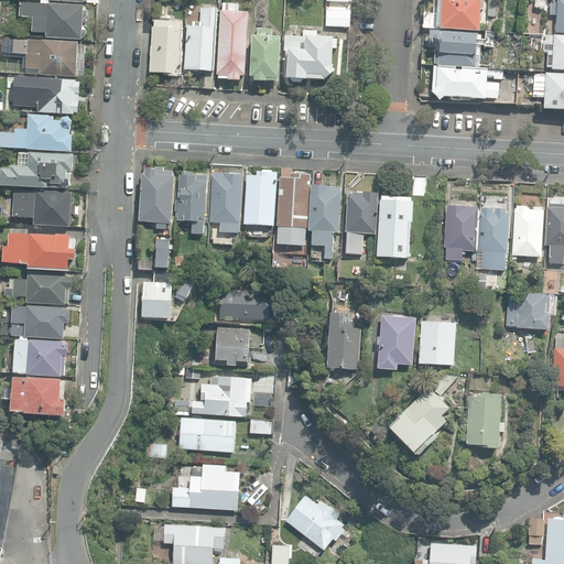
[(438,0),(438,14),(437,26),(442,26),(442,29),(480,31),(481,9),(485,9),(485,0),(438,0)]
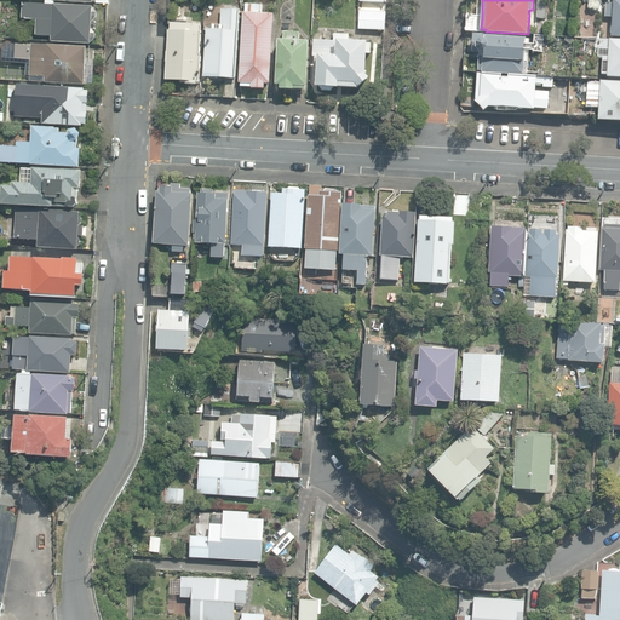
[(612,36),(619,36),(619,0),(613,0),(613,3),(607,3),(606,17),(613,17),(612,36)]
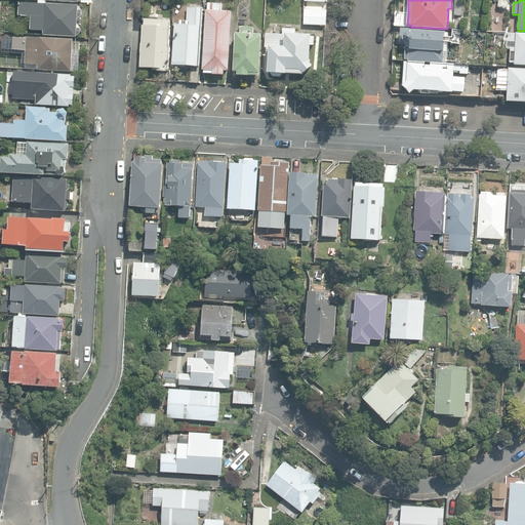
[(44,35),(78,37),(80,35),(82,32),(82,29),(81,26),(79,25),(82,25),(82,18),(80,18),(81,17),(83,14),(83,11),(81,8),(80,5),(21,2),(19,15),(32,16),(31,30),(44,31),(44,35)]
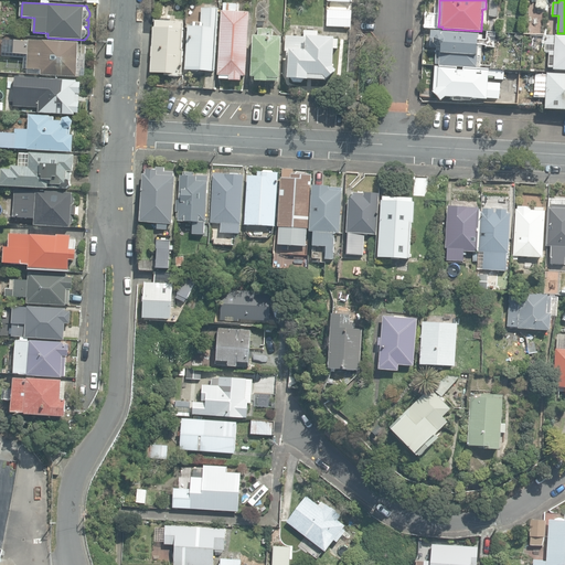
[(221,80),(242,81),(243,76),(246,76),(251,13),(241,12),(241,4),(225,3),(224,11),(223,11),(219,75),(221,75),(221,80)]
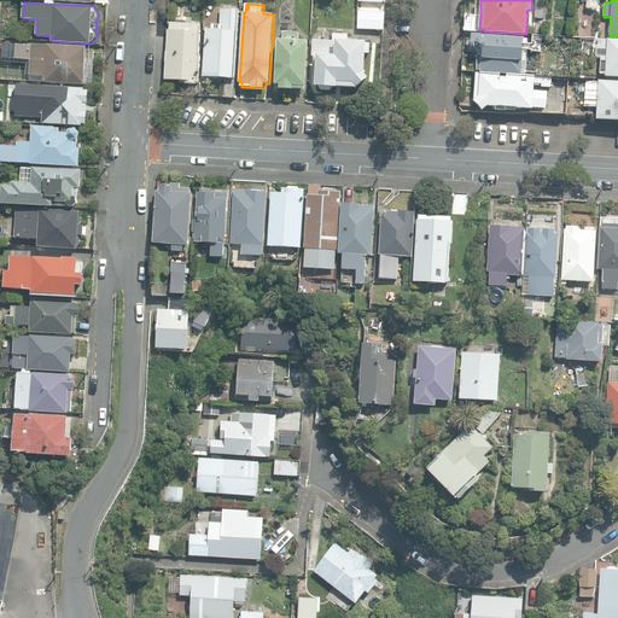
[(204,76),(226,77),(235,79),(239,10),(221,9),(221,24),(213,24),(213,28),(207,28),(204,76)]
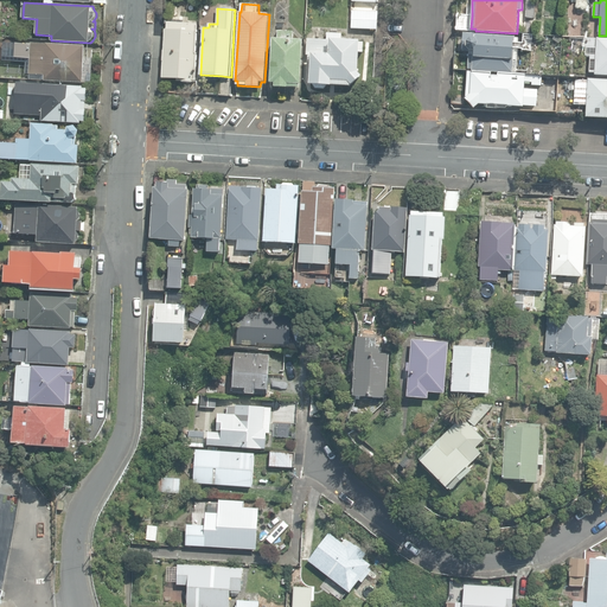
[(352,29),(377,29),(378,12),(353,11),(352,29)]
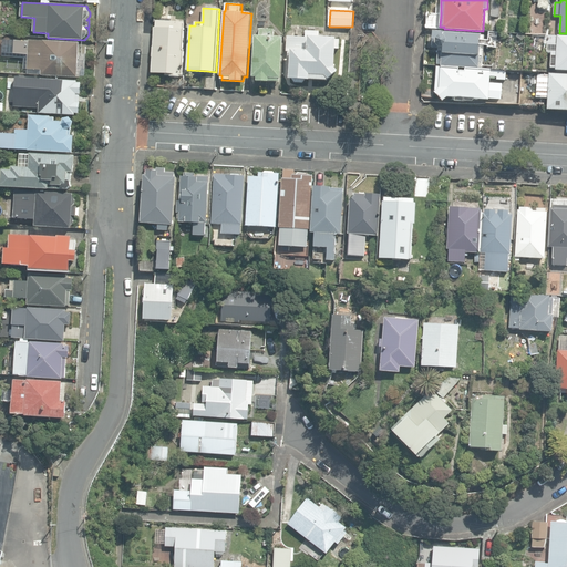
[(440,27),(441,14),(428,13),(426,28),(444,29),(444,27),(440,27)]
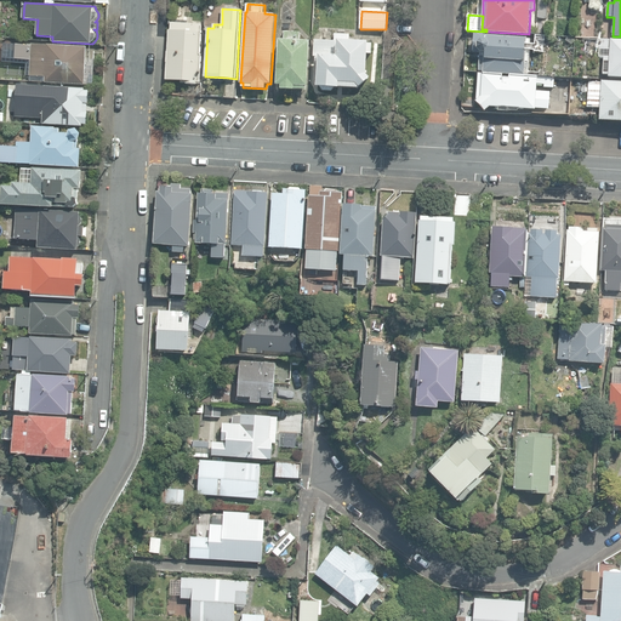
[(181,84),(200,85),(203,23),(171,23),(171,30),(169,30),(166,80),(181,80),(181,84)]
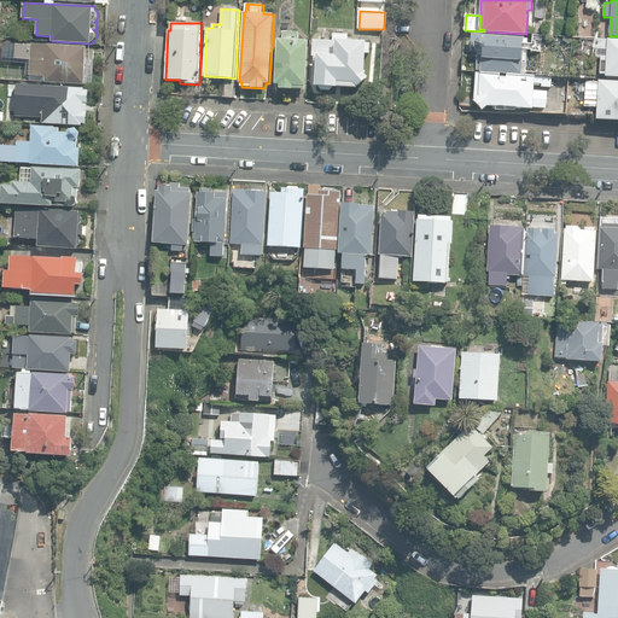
[(280,88),(305,89),(309,41),(298,41),(299,33),(284,31),(283,40),(279,40),(275,85),(280,85),(280,88)]
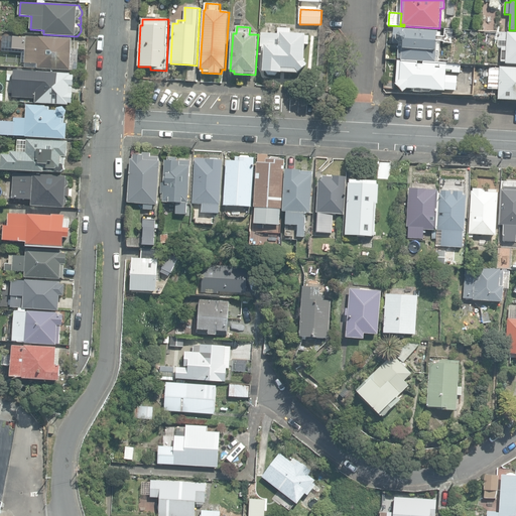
[(263,72),(298,74),(308,66),(304,61),(305,44),(309,44),(309,36),(306,36),(306,34),(290,33),(290,28),(279,28),(278,33),(262,32),(261,45),(265,45),(263,72)]
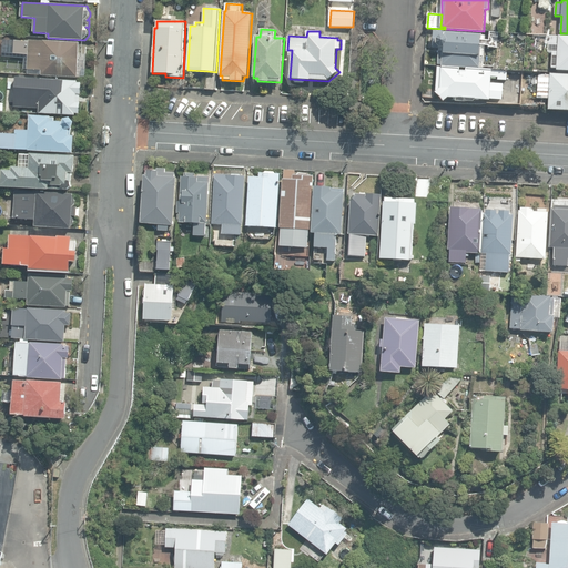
[(480,67),(483,34),(433,31),(432,48),(436,48),(436,50),(426,49),(425,63),(480,67)]
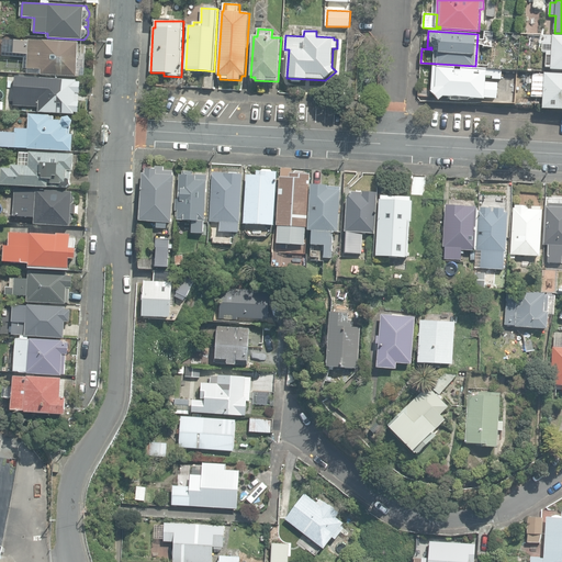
[(551,69),(561,69),(561,35),(540,35),(539,43),(542,43),(542,52),(547,52),(546,67),(551,67),(551,69)]
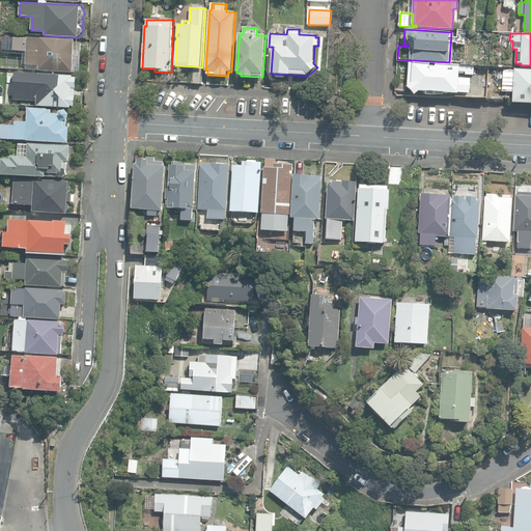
[(39,71),(73,73),(74,60),(77,60),(78,53),(74,53),(75,40),(28,37),(28,39),(15,38),(15,39),(12,39),(12,44),(15,44),(14,50),(27,51),(27,64),(39,65),(39,71)]
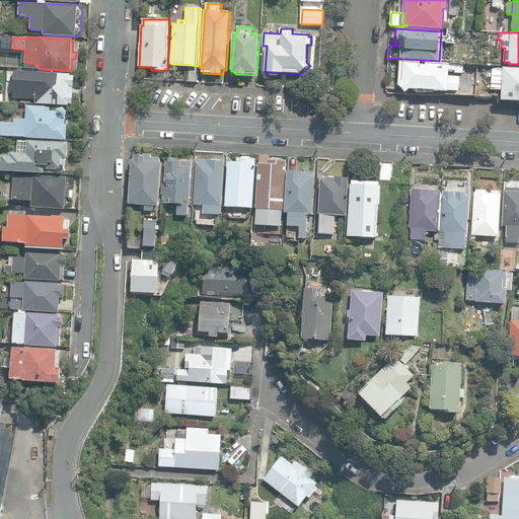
[(449,70),(449,65),(449,64),(426,63),(426,65),(420,65),(420,62),(399,61),(398,82),(397,84),(405,92),(410,89),(417,89),(417,92),(425,93),(427,92),(432,93),(435,90),(447,91),(447,90),(459,91),(460,76),(448,76),(449,70)]
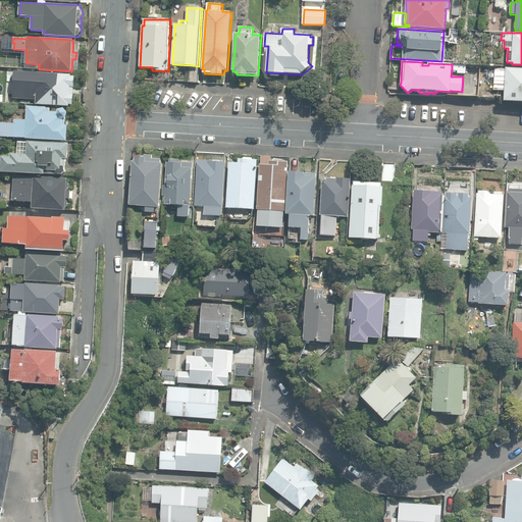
[(199,66),(191,65),(190,82),(198,82),(199,66)]
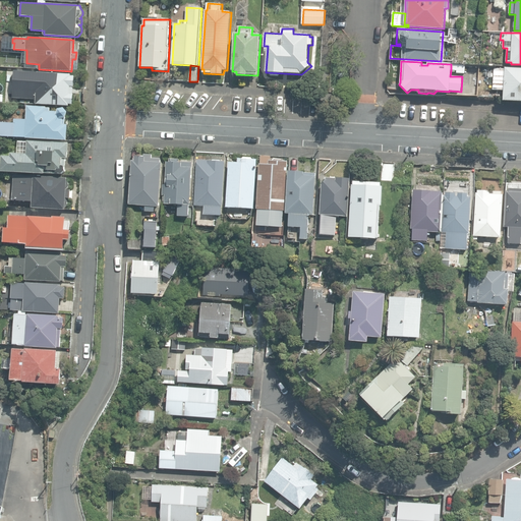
[(465,66),(451,65),(451,70),(451,72),(455,72),(455,70),(457,70),(457,73),(464,73),(465,66)]
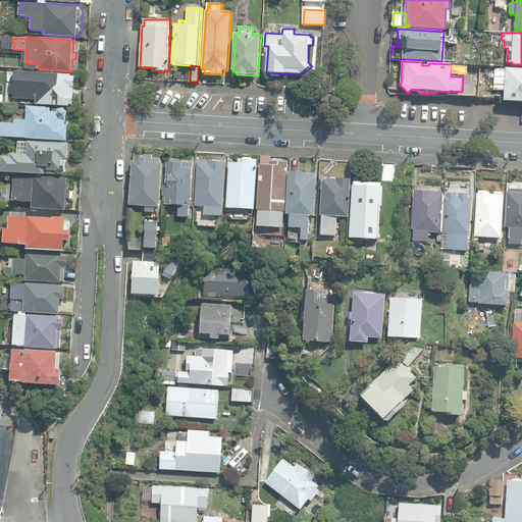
[(504,101),(521,101),(521,67),(506,67),(506,69),(496,68),(493,90),(505,90),(504,100),(504,101)]
